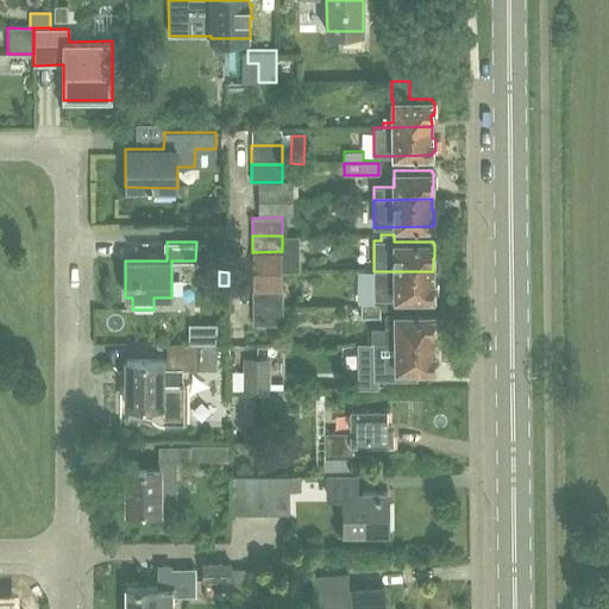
[(252,271),(252,306),(258,306),(283,306),(283,271),(252,271)]
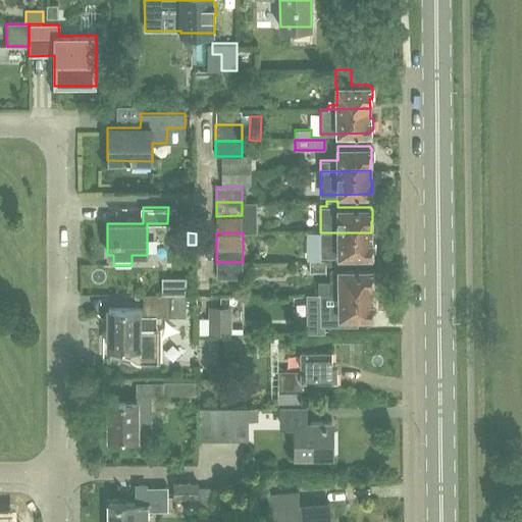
[(371,241),(371,232),(320,232),(321,256),(371,255),(371,254),(372,254),(372,241),(371,241)]
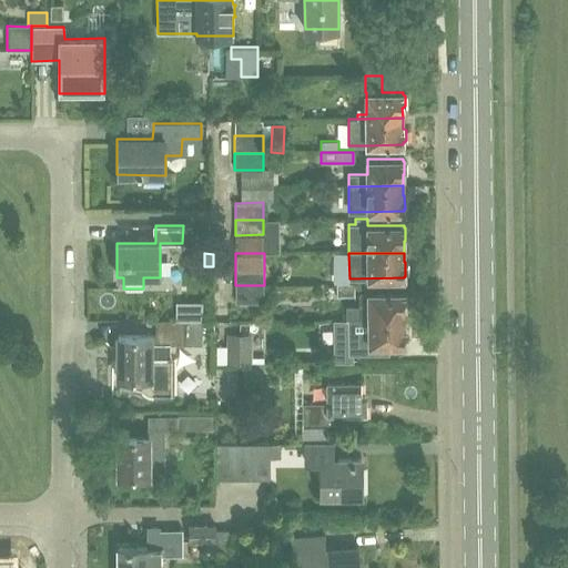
[(355,296),(354,283),(336,283),(336,296),(355,296)]
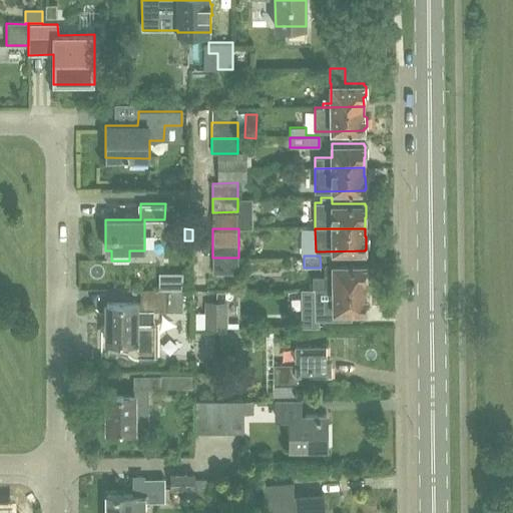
[(238,274),(238,258),(217,258),(212,258),(212,274),(238,274)]
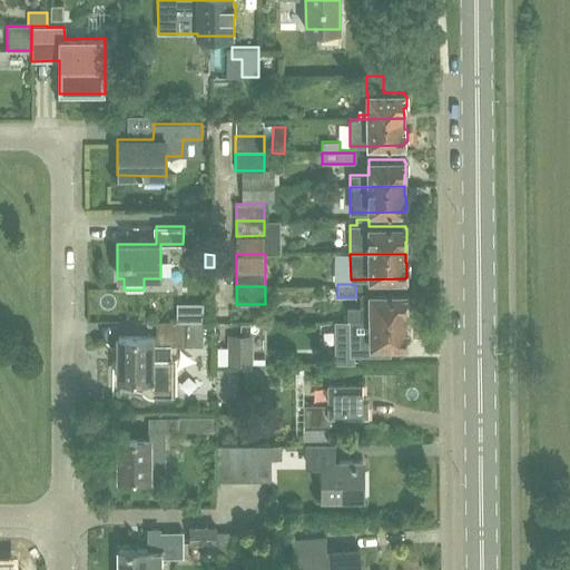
[(406,293),(370,293),(361,293),(360,306),(347,307),(347,320),(350,320),(406,320),(405,308),(406,308),(406,293)]
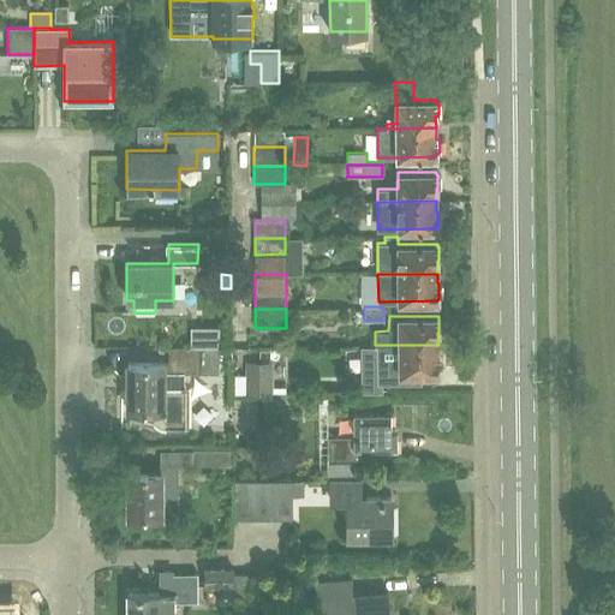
[(439,345),(377,345),(377,383),(422,383),(422,374),(439,372),(439,370),(442,369),(442,358),(439,356),(439,345)]
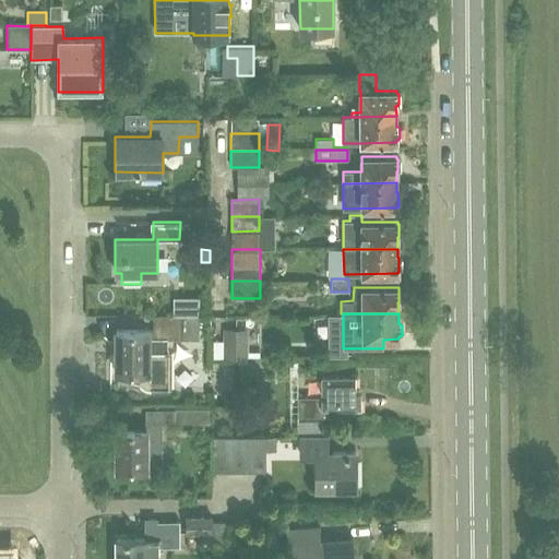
[(117,331),(116,372),(131,372),(131,382),(137,382),(138,382),(138,383),(139,383),(140,383),(140,384),(141,384),(142,384),(142,385),(143,387),(144,387),(145,388),(146,388),(147,389),(150,389),(151,389),(152,389),(169,389),(168,352),(167,352),(167,344),(167,340),(167,328),(199,328),(199,317),(154,317),(154,331),(117,331)]
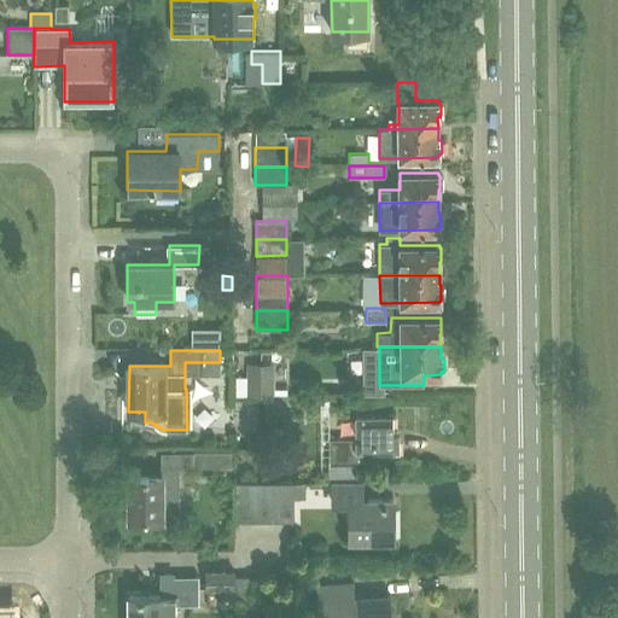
[(285,397),(285,367),(269,367),(269,397),(285,397)]
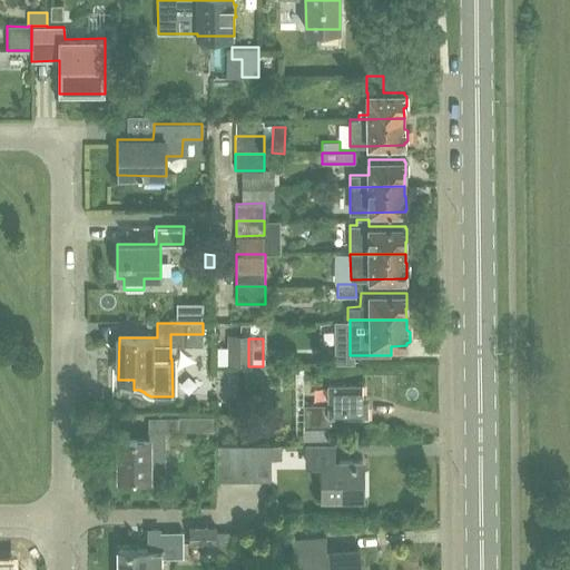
[(327,404),(327,405),(303,405),(303,425),(335,425),(334,416),(369,416),(369,397),(362,397),(362,382),(327,382),(327,399),(333,399),(333,404),(327,404)]
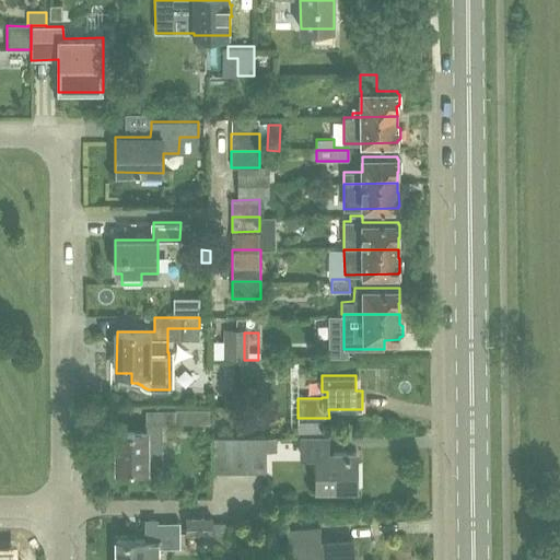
[(209,422),(209,409),(175,409),(175,423),(209,422)]
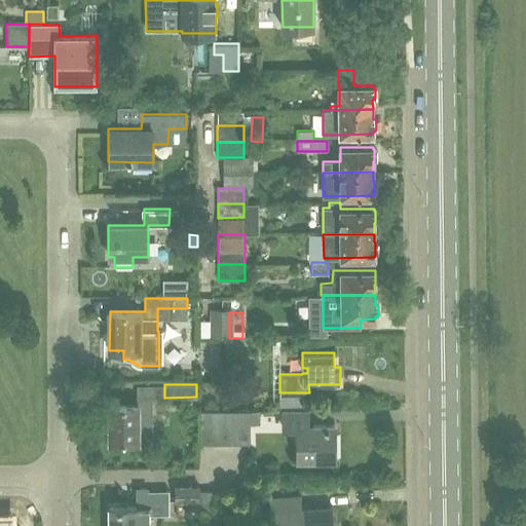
[(280,396),(280,409),(301,409),(301,396),(280,396)]
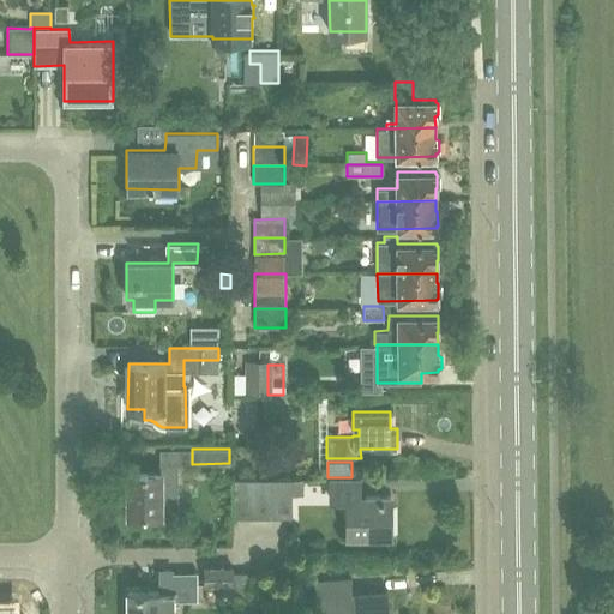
[(128,516),(145,516),(145,529),(178,529),(178,492),(179,475),(161,475),(161,473),(128,473),(128,516)]
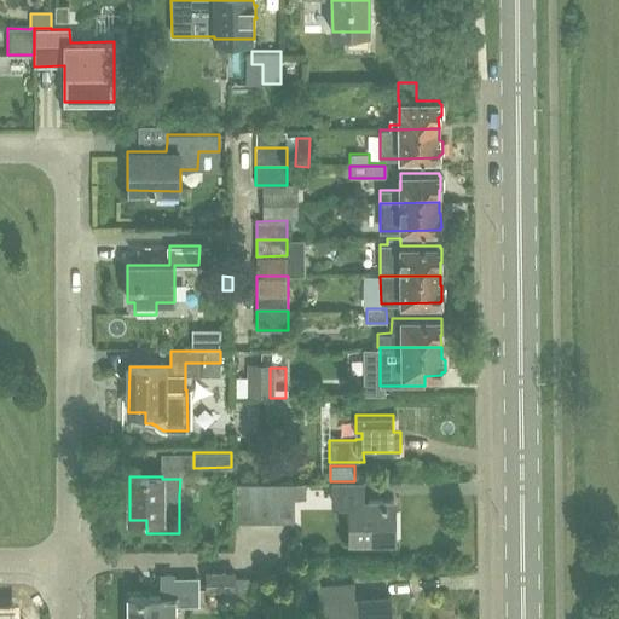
[(233,521),(255,521),(254,484),(235,484),(233,521)]
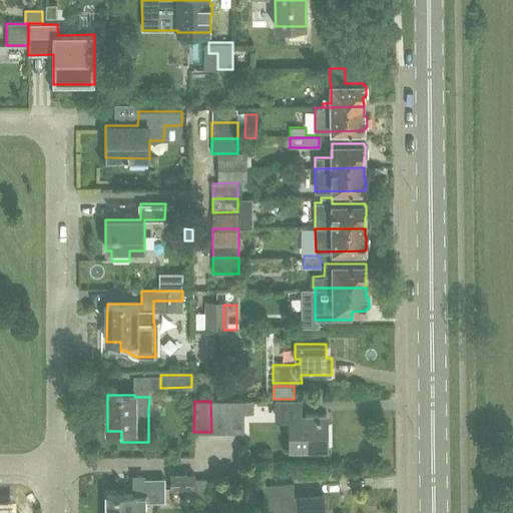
[(226,401),(210,401),(211,432),(227,432),(226,401)]
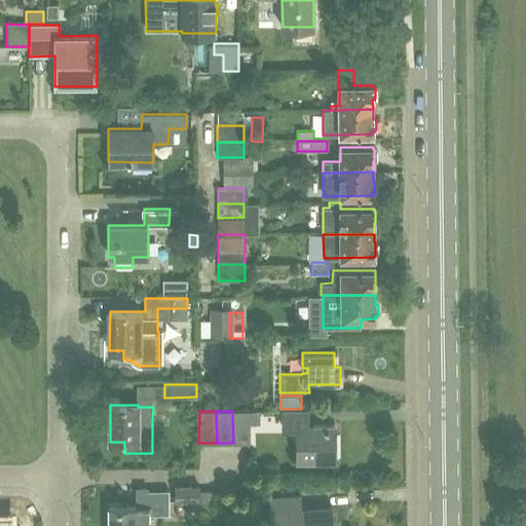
[(259,424),(260,412),(250,411),(232,411),(233,443),(251,443),(250,424),(259,424)]
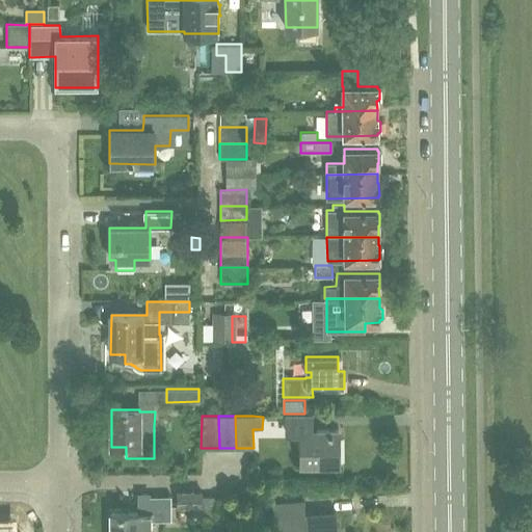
[(312,416),(285,416),(285,431),(300,431),(300,463),(339,463),(339,430),(312,430),(312,416)]
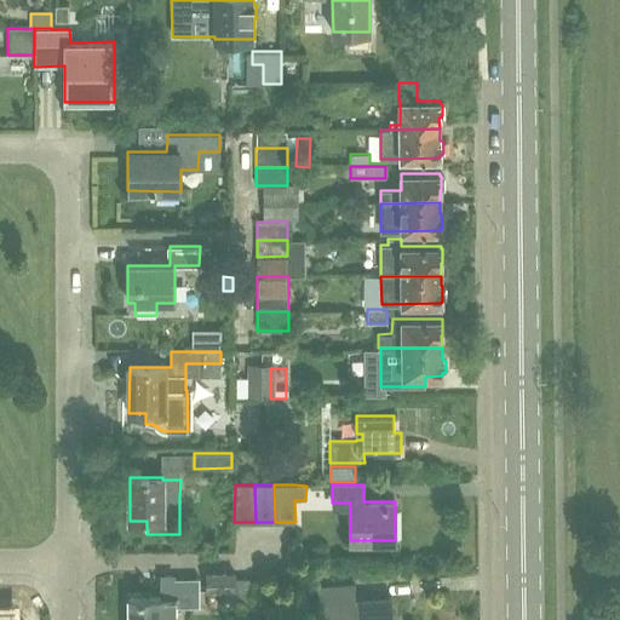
[(236,591),(236,578),(235,572),(206,573),(206,591),(236,591)]
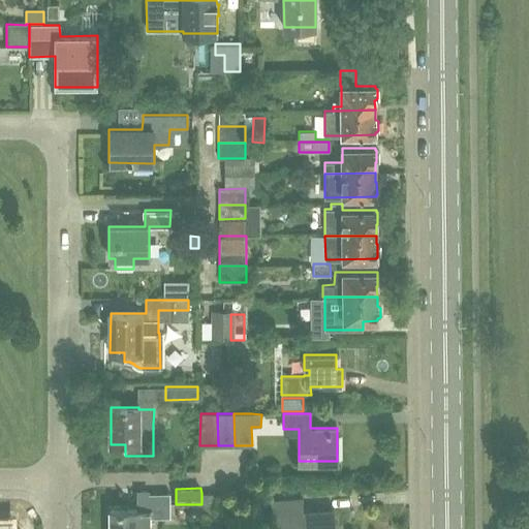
[(169,518),(170,504),(170,493),(149,494),(149,510),(111,510),(110,528),(150,528),(150,518),(169,518)]
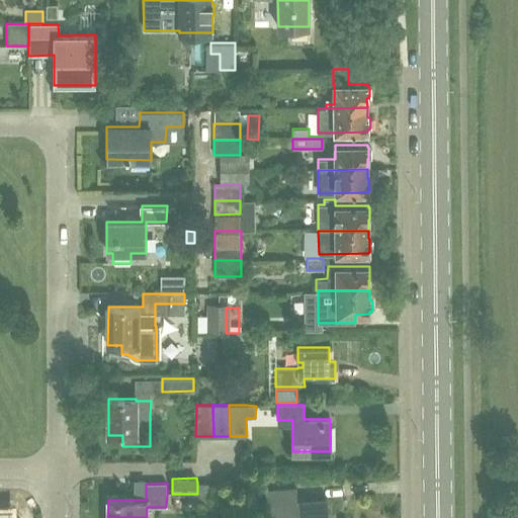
[(266,514),(290,512),(290,517),(329,517),(328,499),(297,501),(296,489),(265,491),(266,514)]
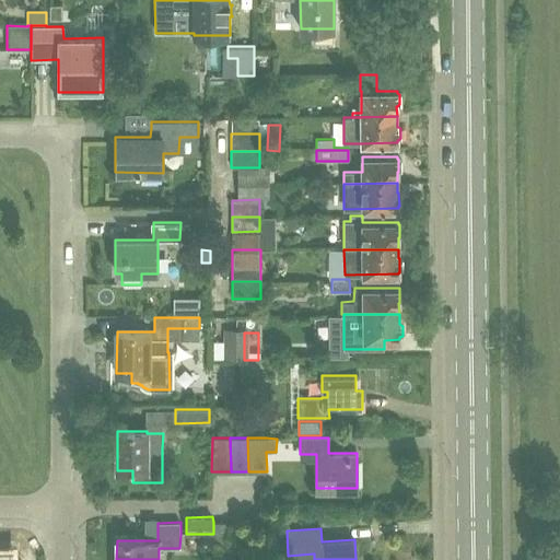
[(197,546),(198,549),(205,550),(206,550),(207,550),(207,549),(208,549),(209,549),(210,549),(210,548),(211,548),(211,547),(211,546),(212,546),(212,545),(212,544),(213,543),(213,541),(213,540),(212,539),(212,538),(211,538),(210,537),(209,537),(209,536),(208,536),(207,536),(206,536),(205,536),(203,536),(202,536),(201,536),(200,536),(199,537),(198,537),(198,538),(198,539),(197,539),(197,540),(197,541),(197,543),(197,544),(197,545),(197,546)]
